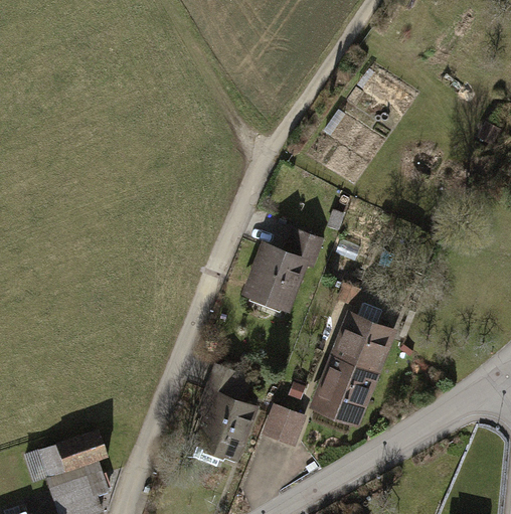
[(282,249),(309,262),(313,263),(324,238),(293,224),(282,249)]
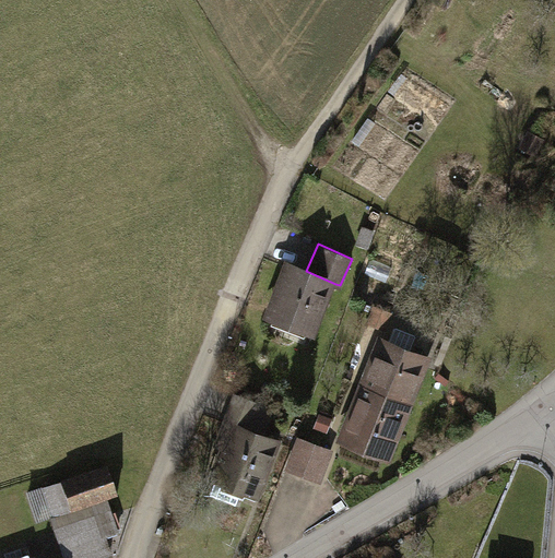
[(335,284),(306,271),(286,261),(261,316),(311,337),(335,284)]
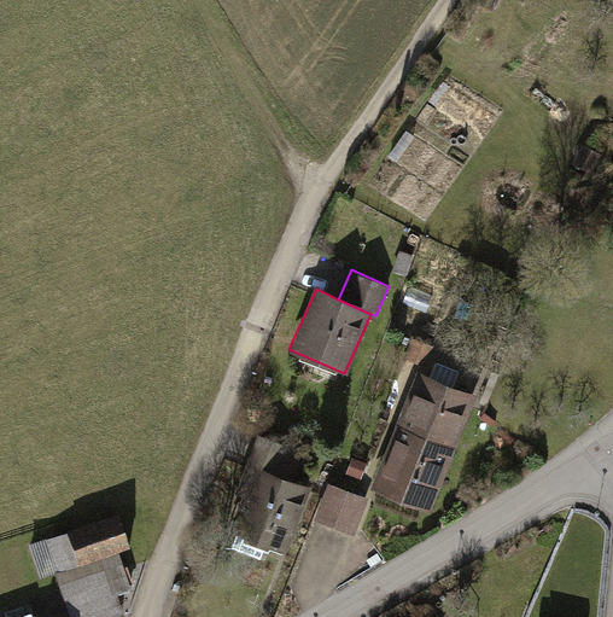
[(431,345),(407,337),(401,356),(425,364),(431,345)]
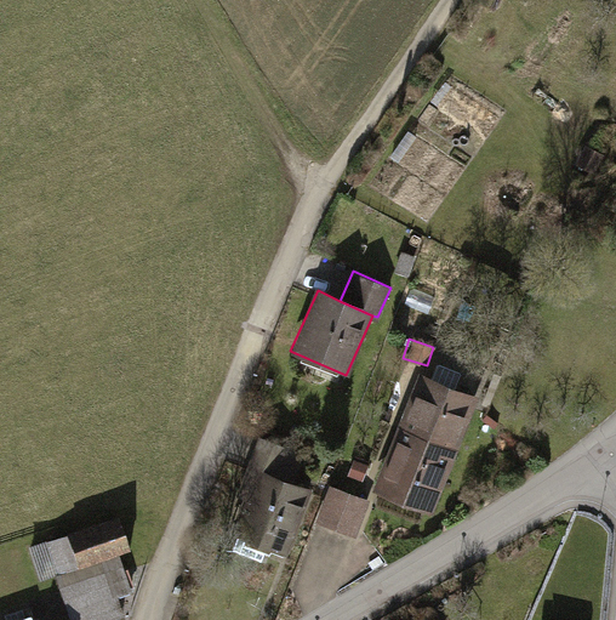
[(472,397),(418,375),(372,489),(427,511),(472,397)]
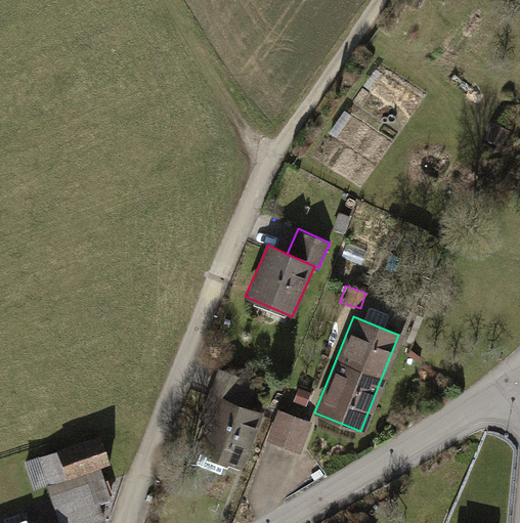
[(218,369),(208,396),(244,410),(254,384),(218,369)]
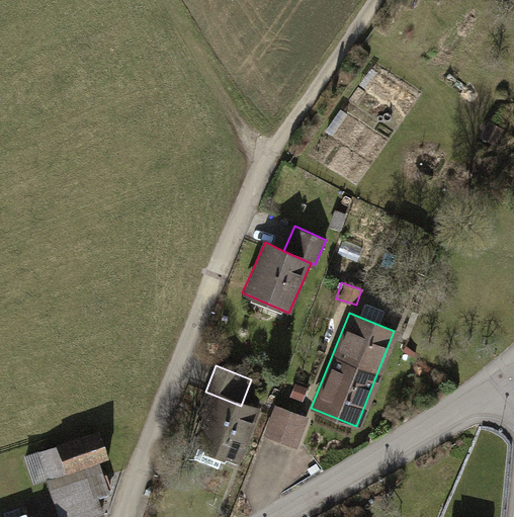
[(241,406),(205,392),(197,413),(206,416),(190,458),(216,467),(222,452),(234,457),(252,410),(241,406)]
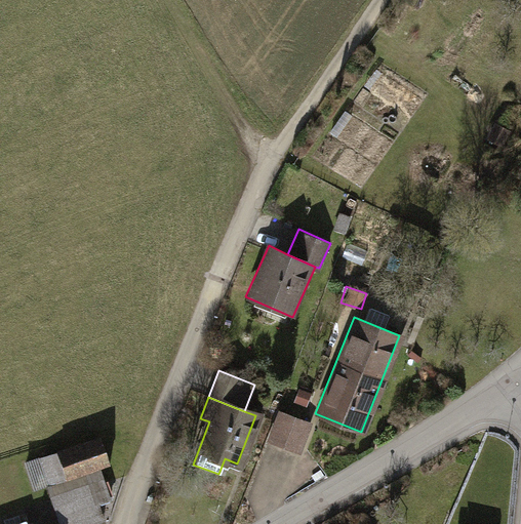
[(308,420),(277,409),(267,439),(296,449),(308,420)]
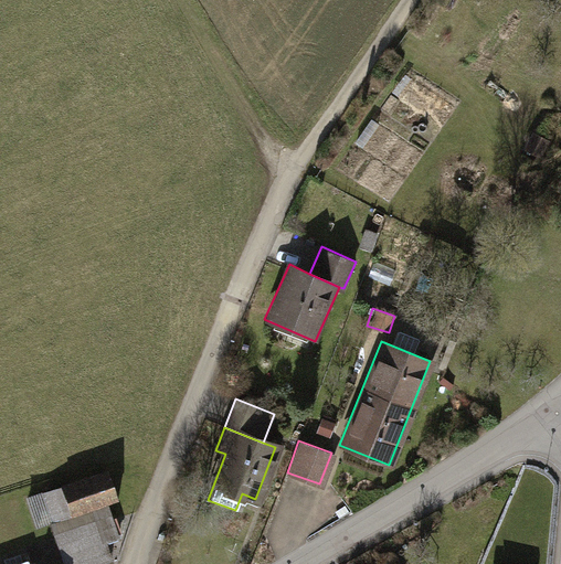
[(107,474),(29,498),(36,522),(54,517),(69,563),(88,563),(108,557),(94,510),(116,502),(107,474)]
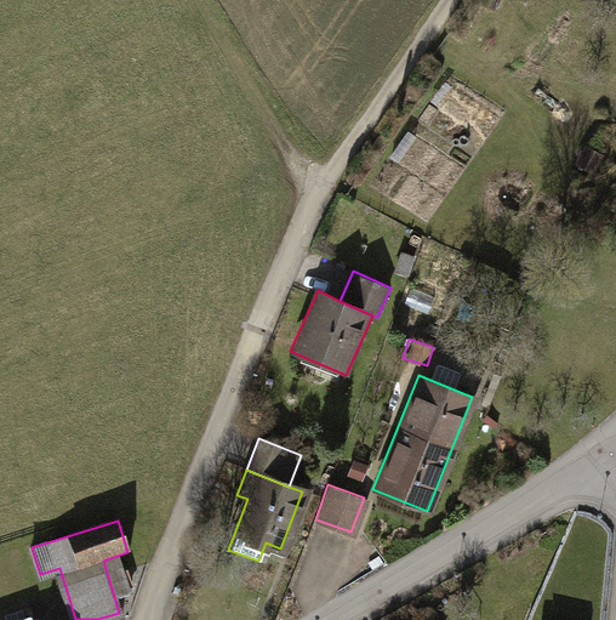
All buildings are outlined.
